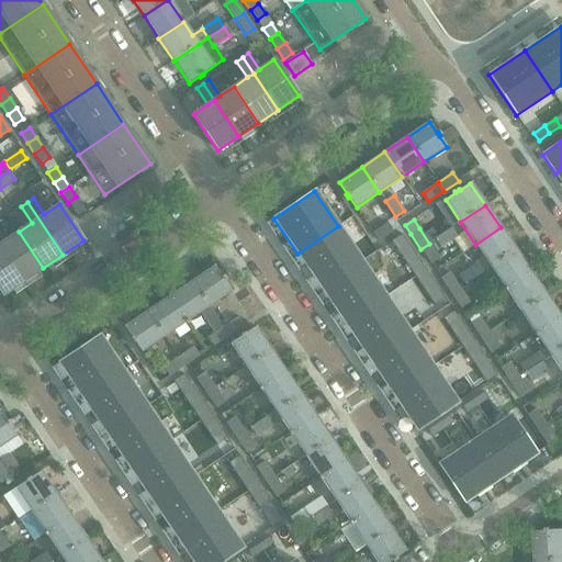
[(388,224),(373,234),(379,242),(394,232),(388,224)]
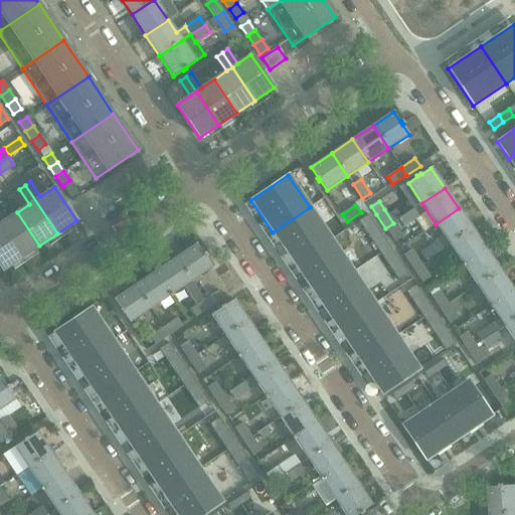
[(310,207),(273,232),(294,265),(332,239),(310,207)]
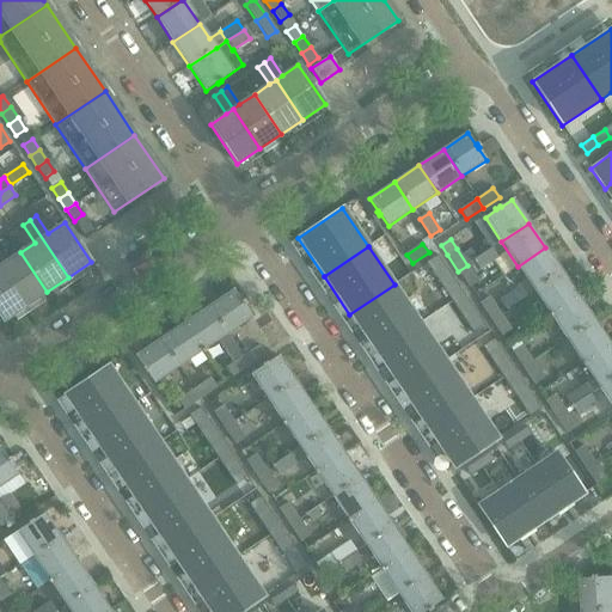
[(545,248),(518,267),(534,291),(561,273),(545,248)]
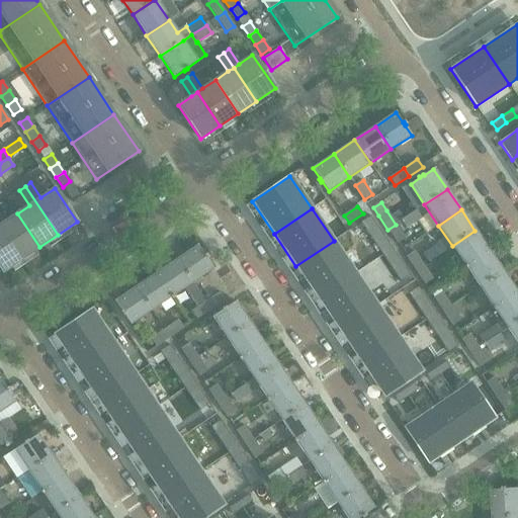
[(416,210),(402,221),(407,228),(421,219),(416,210)]
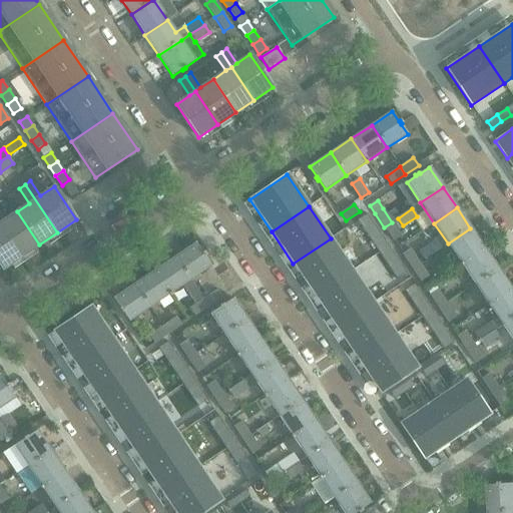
[(0,212),(0,224),(21,257),(39,244),(17,211),(5,219),(0,212)]
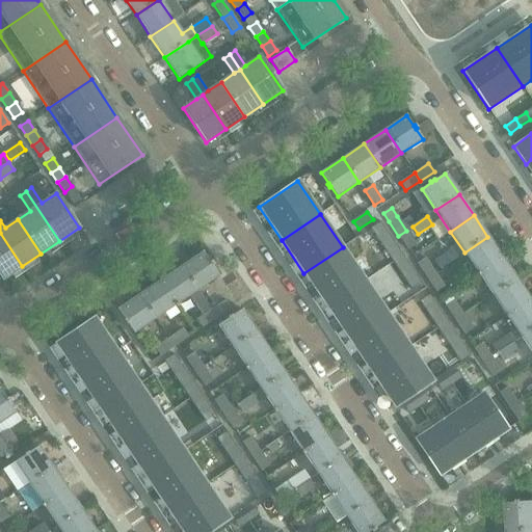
[(380,222),(370,229),(375,236),(384,229),(380,222)]
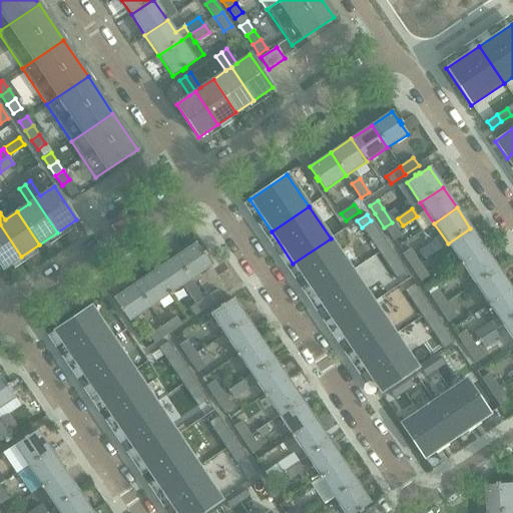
[(371,220),(362,227),(366,233),(376,227),(371,220)]
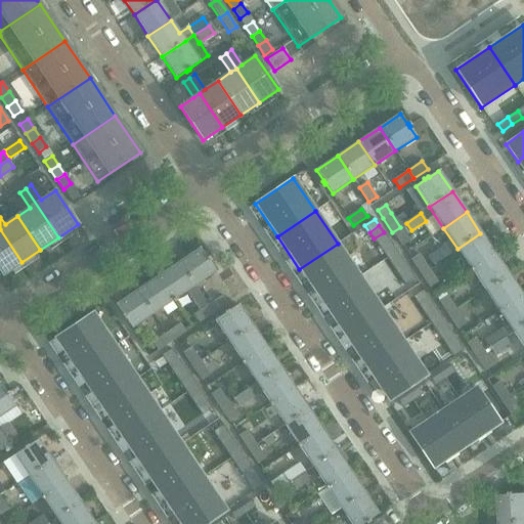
[(400,227),(392,232),(401,246),(409,241),(400,227)]
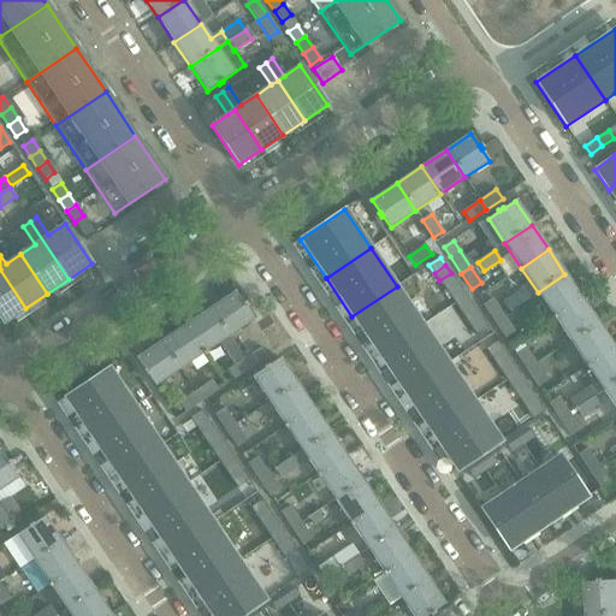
[(0,319),(3,324),(25,308),(0,270),(0,319)]
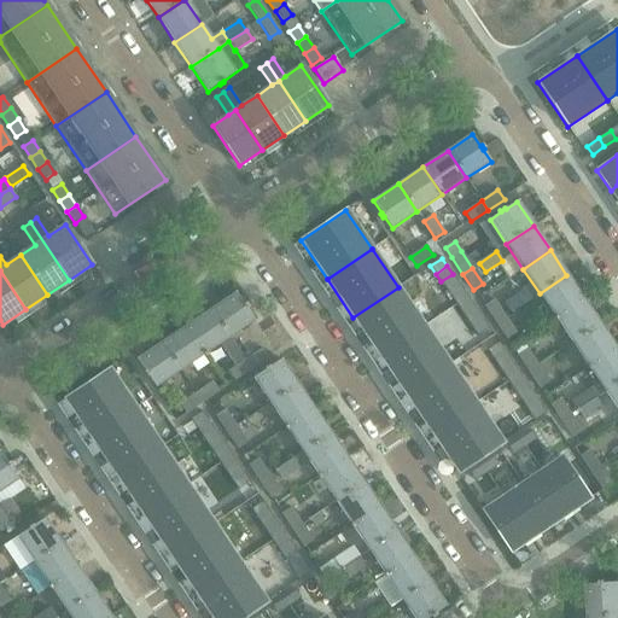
[(453,274),(441,281),(445,290),(458,281),(453,274)]
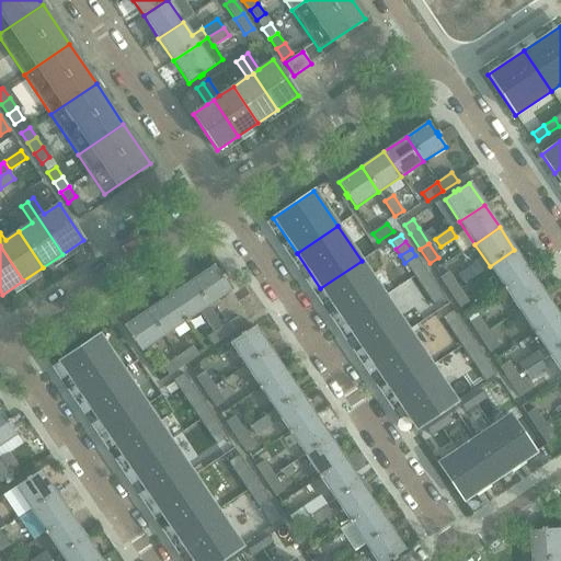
[(514,250),(490,266),(504,288),(529,272),(514,250)]
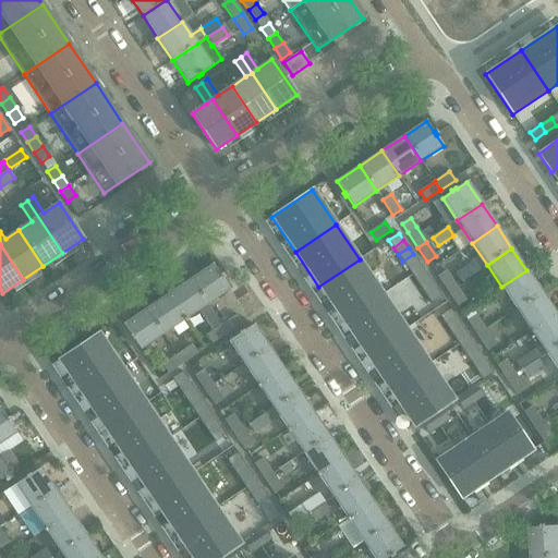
[(413,254),(402,262),(408,268),(417,262),(413,254)]
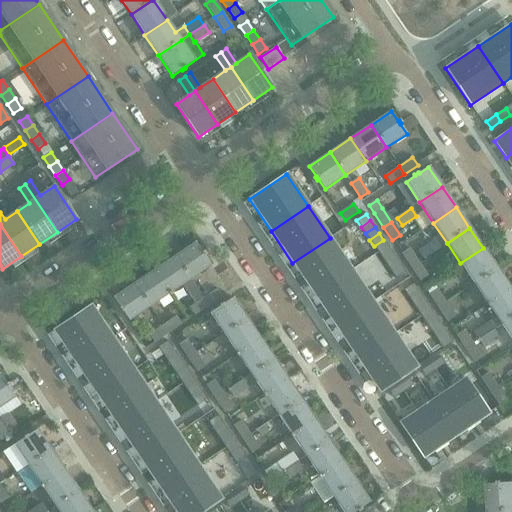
[(330,238),(292,263),(306,284),(314,295),(351,270),(330,238)]
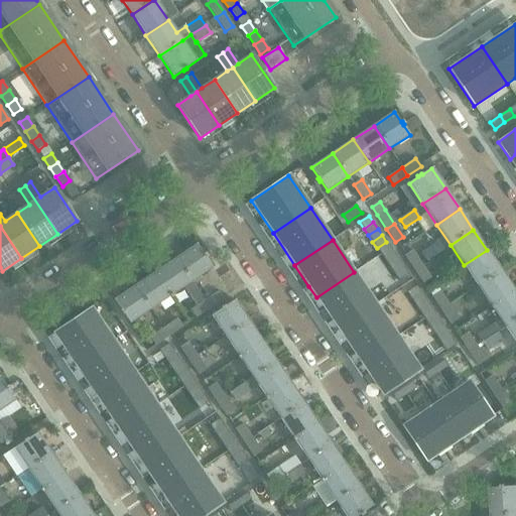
[(386,242),(377,248),(381,255),(391,248),(386,242)]
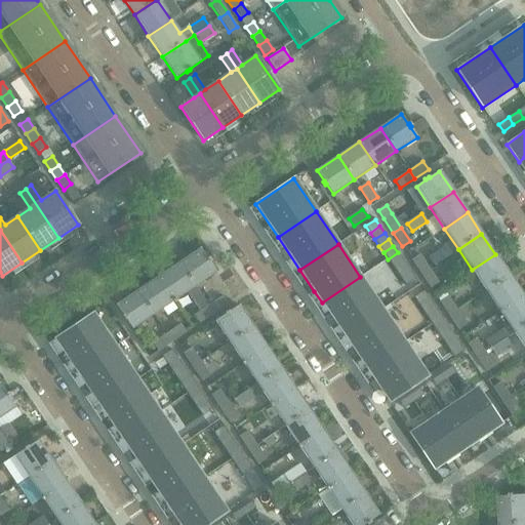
[(444,247),(430,257),(435,266),(449,255),(444,247)]
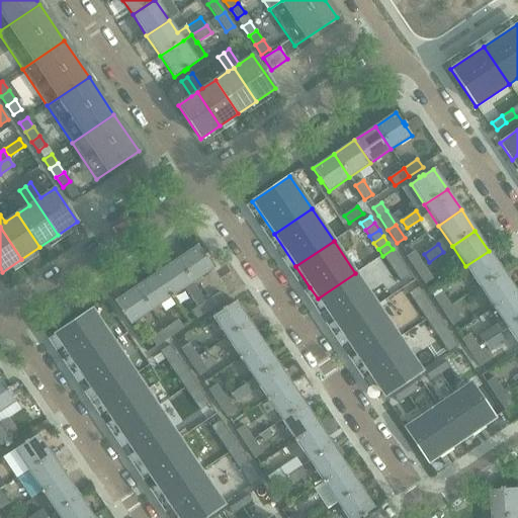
[(197,246),(177,259),(192,282),(213,268),(206,259),(207,258),(205,254),(204,255),(197,246)]
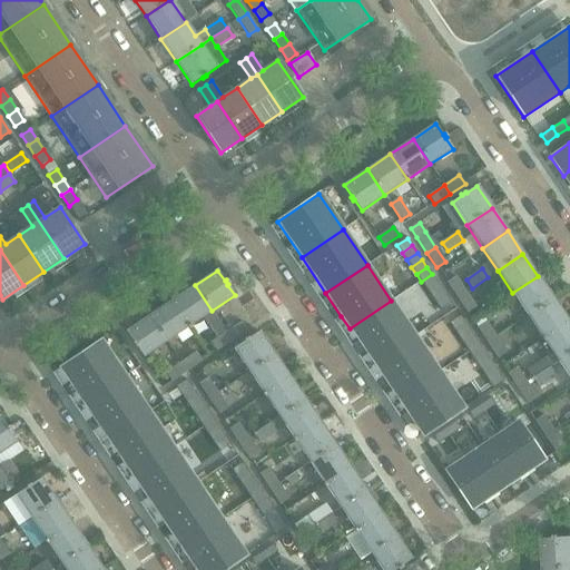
[(432,274),(421,282),(426,288),(436,282),(432,274)]
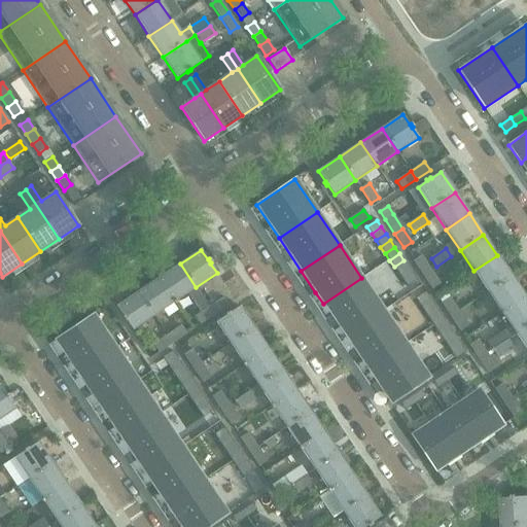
[(497,255),(473,271),(488,292),(512,277),(497,255)]
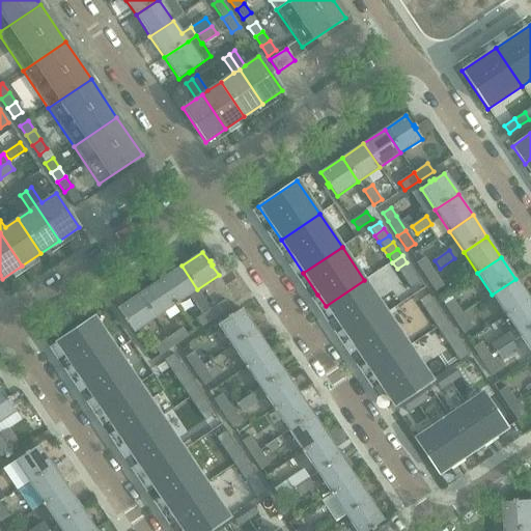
[(416,263),(426,278),(434,272),(424,258),(416,263)]
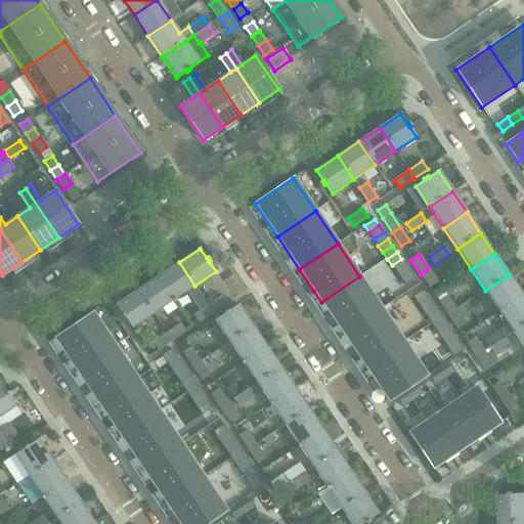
[(401,259),(392,265),(396,272),(406,265),(401,259)]
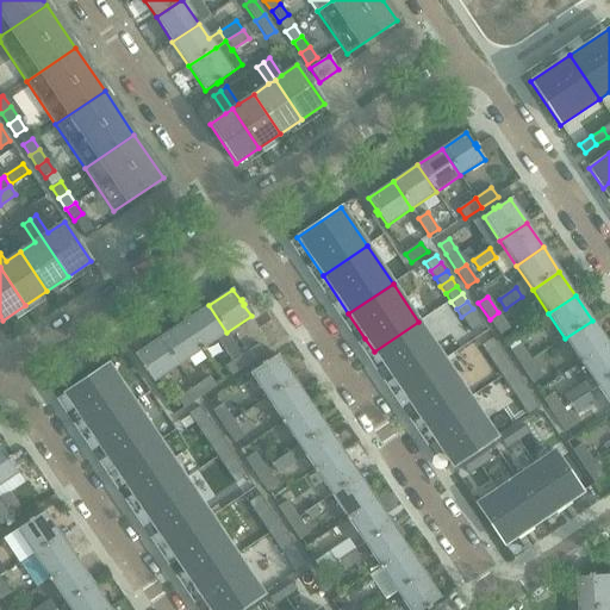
[(209,305),(185,322),(203,349),(226,332),(209,305)]
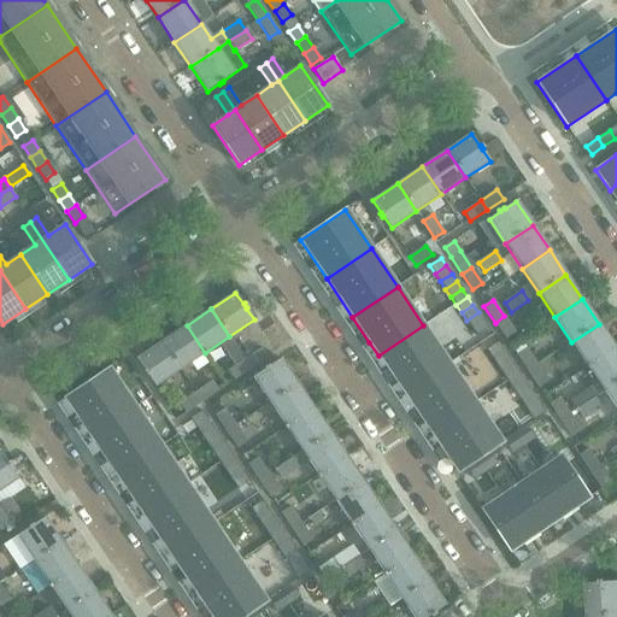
[(479,312),(466,321),(471,328),(483,321),(479,312)]
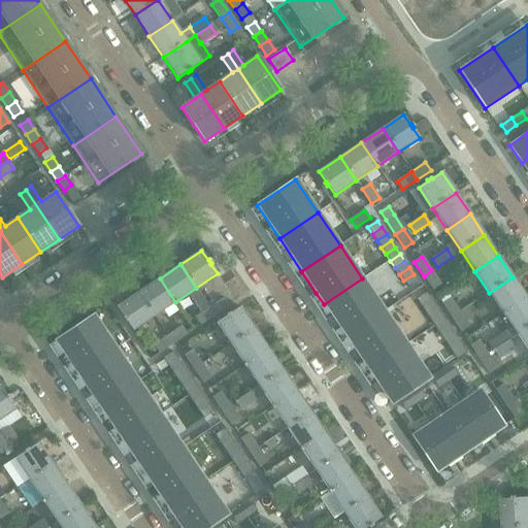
[(431,270),(424,276),(433,290),(440,285),(431,270)]
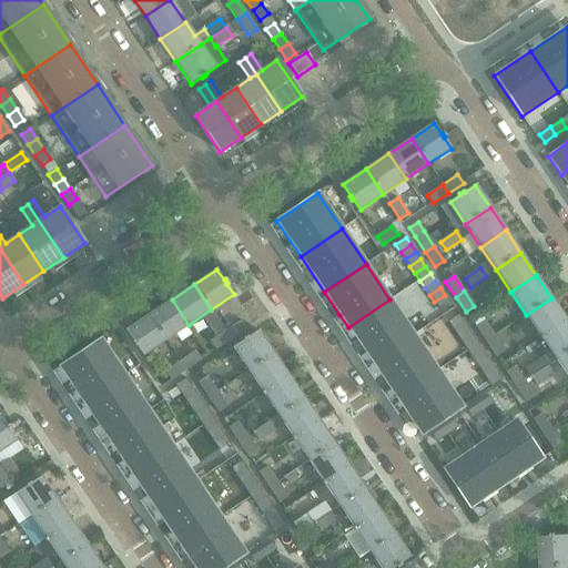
[(445,295),(434,302),(439,310),(449,302),(445,295)]
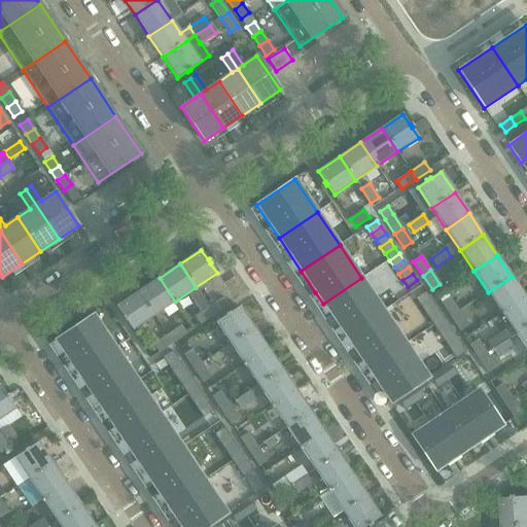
[(512,277),(488,292),(502,313),(526,297),(512,277)]
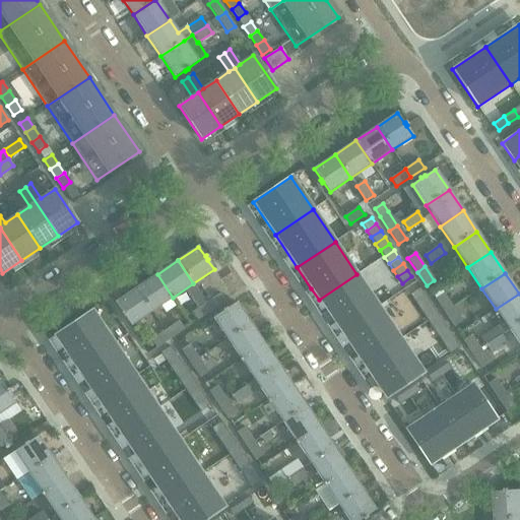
[(157,274),(136,288),(151,312),(173,298),(157,274)]
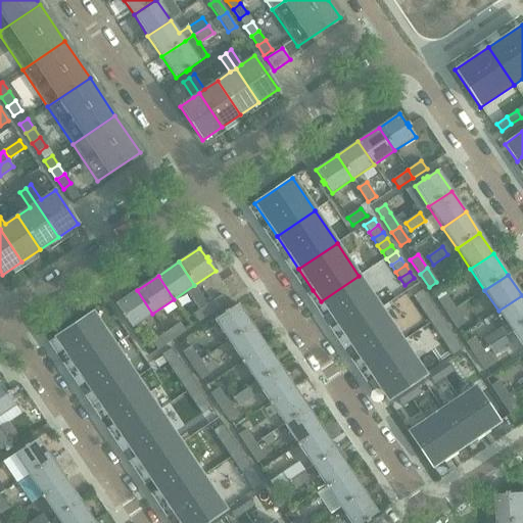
[(359,276),(321,301),(342,334),(381,308),(359,276)]
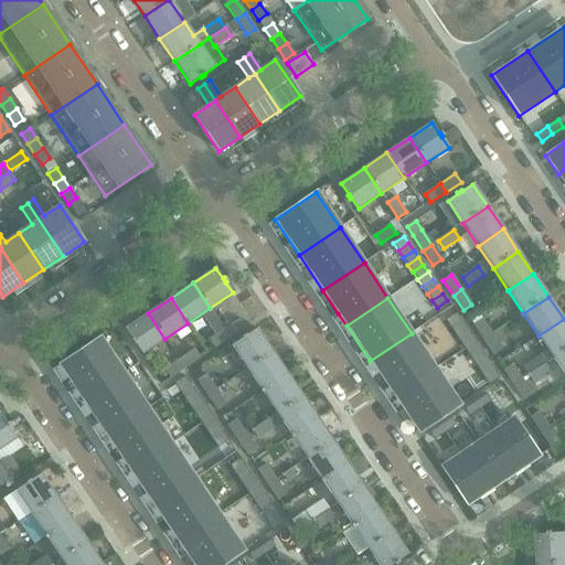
[(132,339),(131,340),(134,343),(135,342),(142,353),(164,339),(148,313),(126,328),(132,339)]
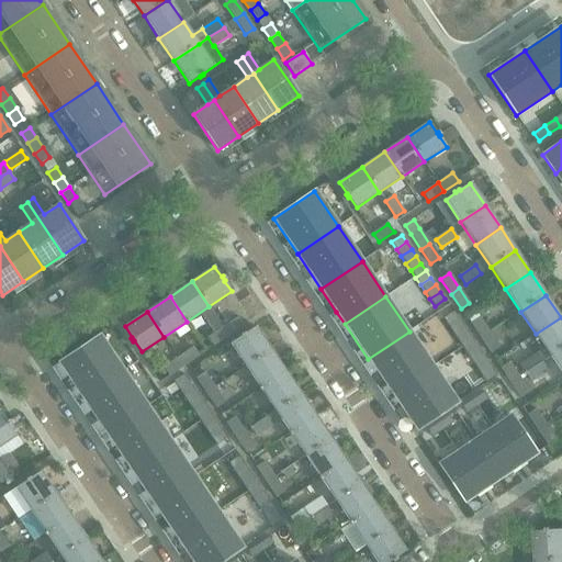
[(453,312),(442,318),(448,326),(459,318),(453,312)]
